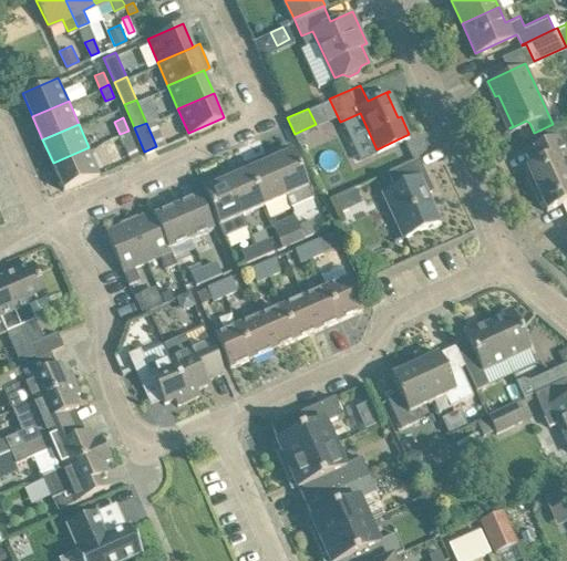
[(538,157),(525,163),(529,172),(526,173),(533,186),(566,170),(566,155),(566,154),(566,127),(552,134),(532,144),(533,145),(538,157)]
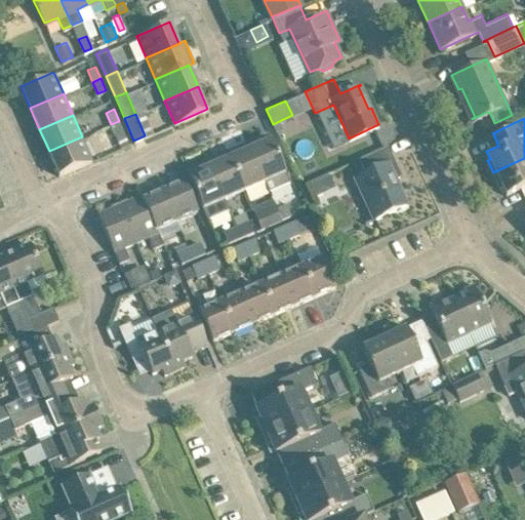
[(124,132),(119,121),(111,124),(116,135),(124,132)]
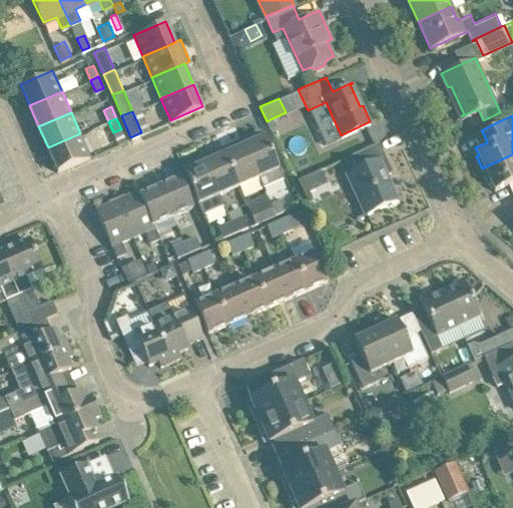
[(283,176),(265,133),(255,137),(252,132),(241,136),(259,174),(264,184),(283,176)]
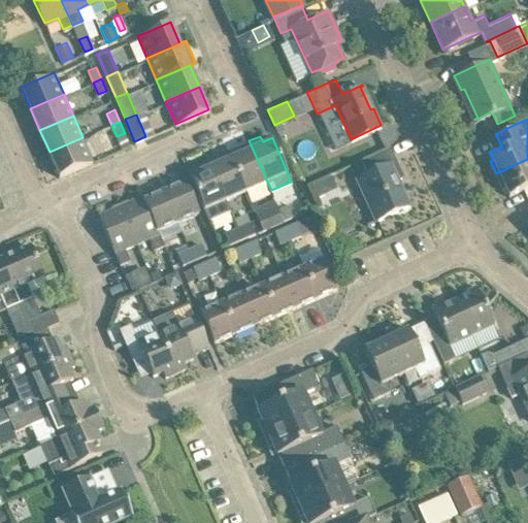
[(92,160),(83,137),(50,152),(59,174),(92,160)]
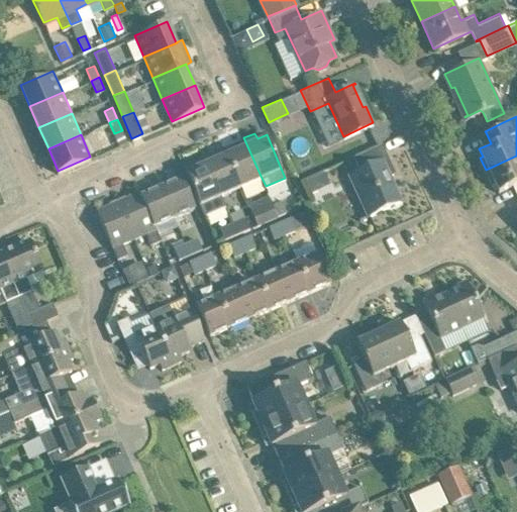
[(261,176),(243,137),(231,143),(234,148),(226,151),(224,146),(223,146),(239,185),(261,176)]
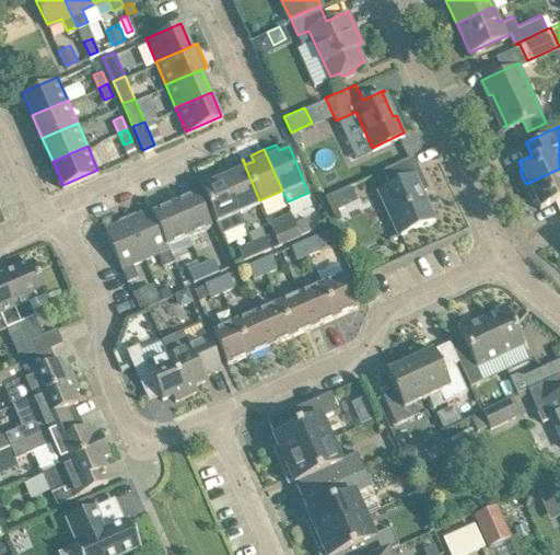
[(432,217),(419,188),(428,185),(413,153),(393,162),(382,166),(389,182),(380,186),(391,211),(399,232),(432,217)]
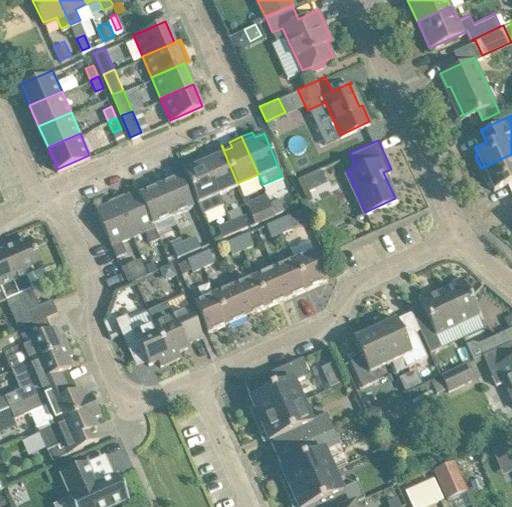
[(237,183),(221,145),(223,151),(215,154),(213,149),(202,154),(218,191),(237,183)]
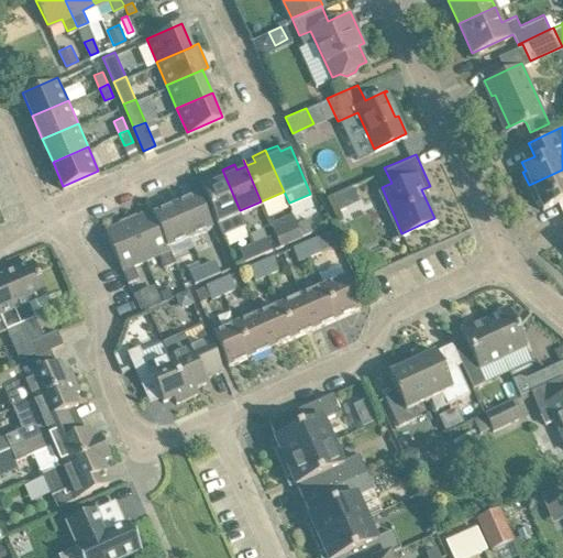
[(245,222),(240,210),(222,170),(209,175),(211,181),(201,185),(222,233),(245,222)]
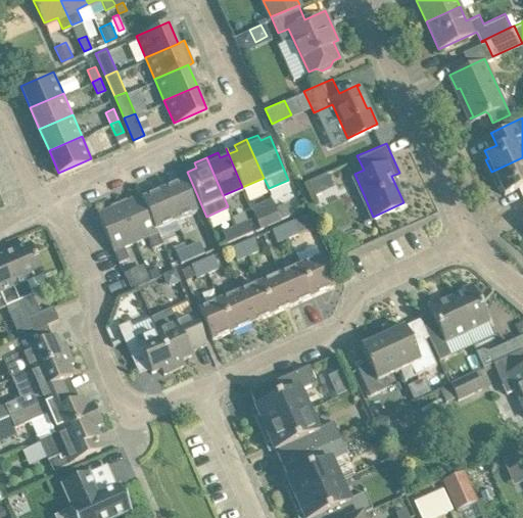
[(522,157),(491,172),(497,186),(501,184),(504,192),(518,186),(522,183),(522,157)]
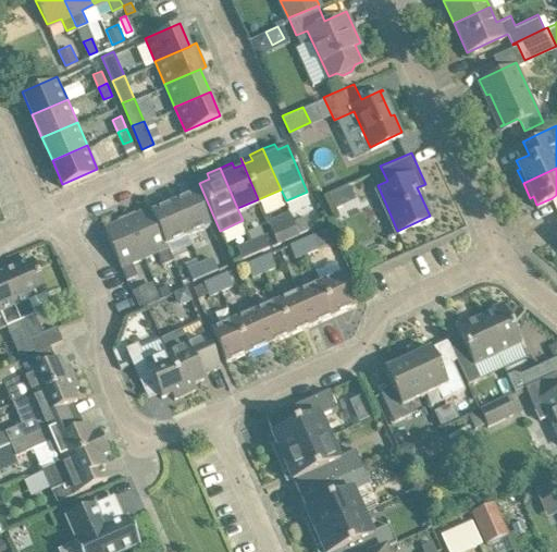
[(209,221),(203,209),(195,189),(173,199),(187,231),(209,221)]
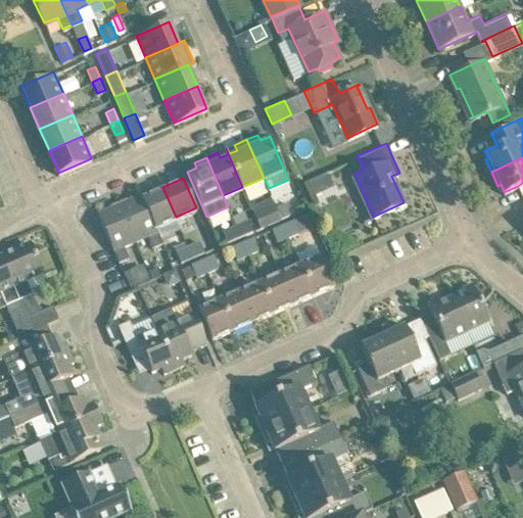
[(162,187),(142,195),(142,196),(155,226),(176,217),(162,187)]
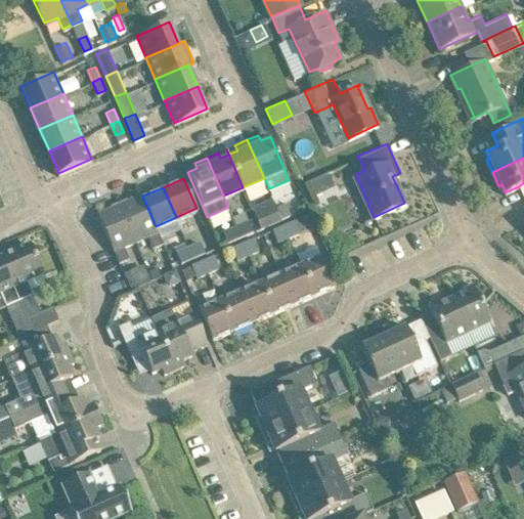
[(156,226),(142,197),(142,196),(141,192),(119,202),(135,240),(147,233),(153,245),(163,241),(156,226)]
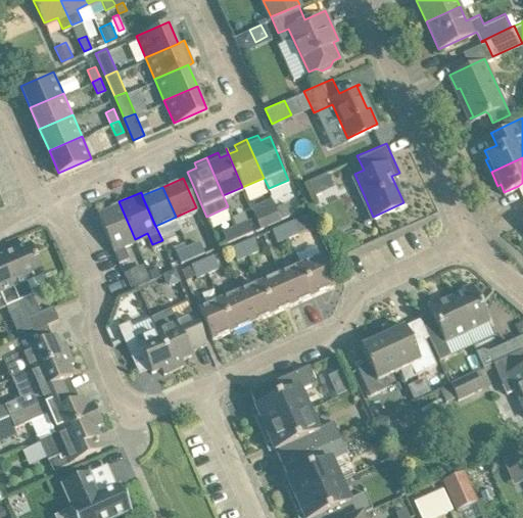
[(292,210),(288,200),(276,205),(280,216),(292,210)]
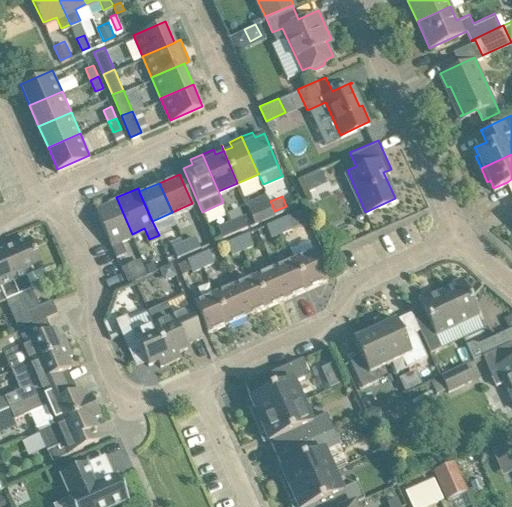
[(132,234),(116,197),(95,207),(116,255),(126,251),(121,239),(132,234)]
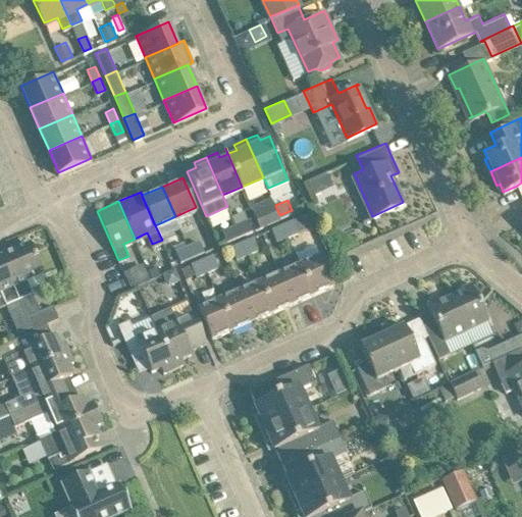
[(279,215),(275,205),(274,202),(253,211),(259,224),(279,215)]
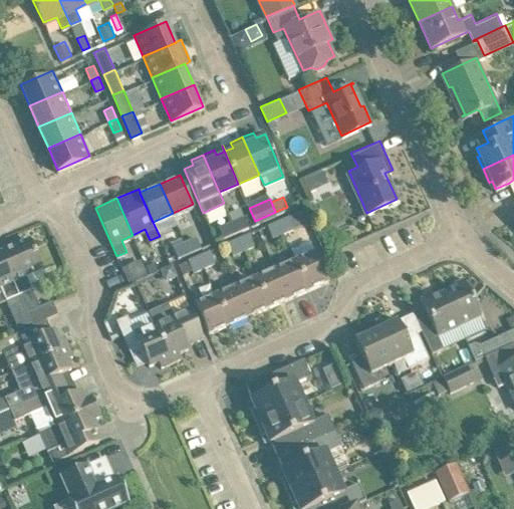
[(303,208),(288,214),(277,219),(283,231),(293,226),(293,225),(308,218),(303,208)]
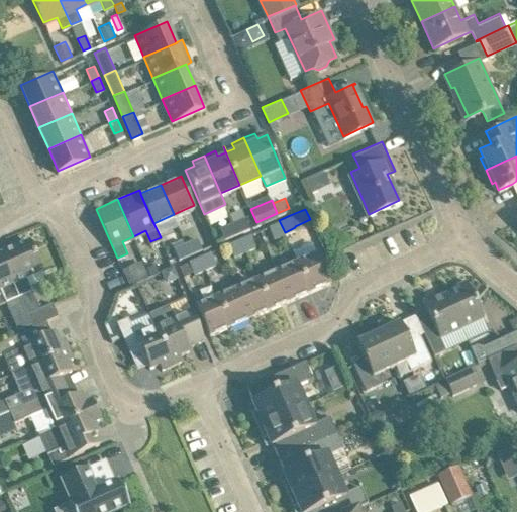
[(248,225),(244,215),(232,220),(236,230),(248,225)]
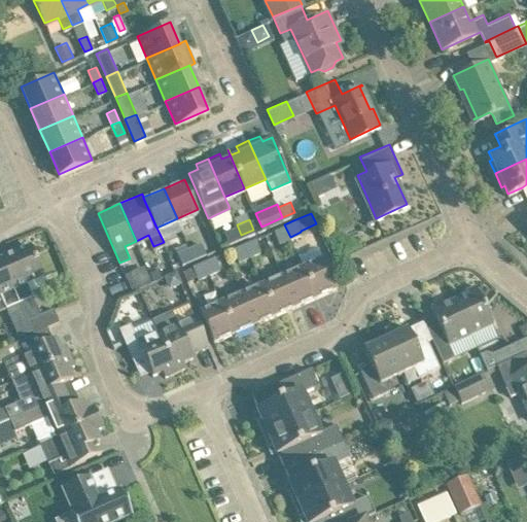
[(241,235),(237,224),(223,231),(229,241),(241,235)]
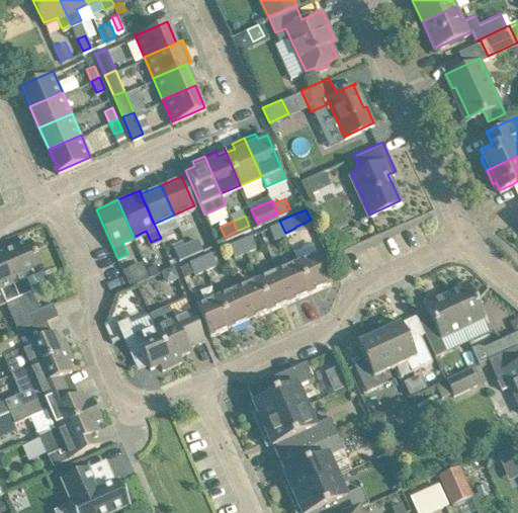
[(285,233),(279,221),(269,225),(274,237),(285,233)]
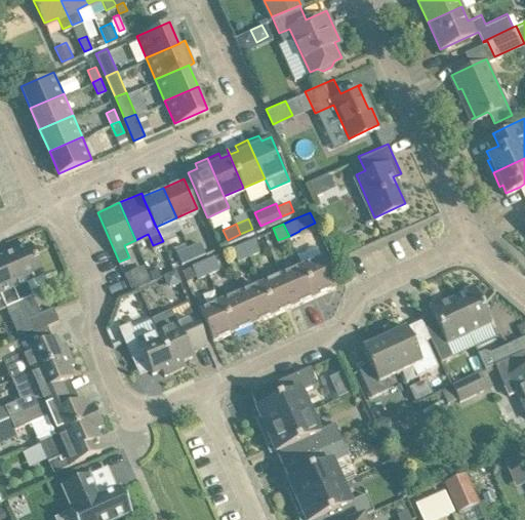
[(259,248),(253,237),(243,241),(248,253),(259,248)]
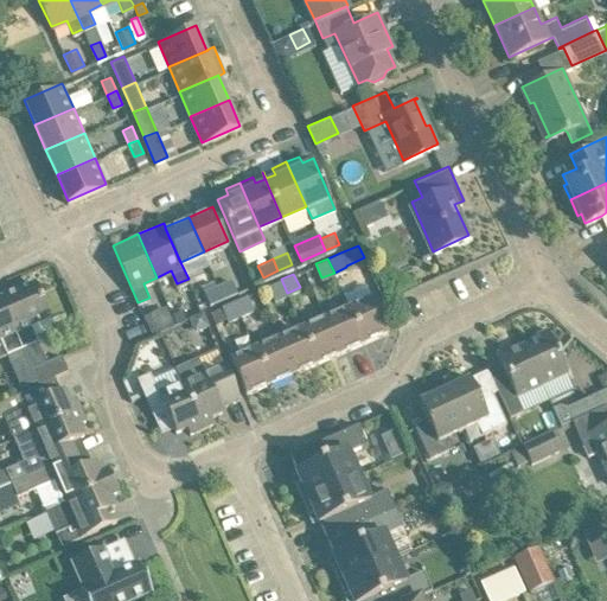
[(237,289),(232,277),(218,283),(223,295),(237,289)]
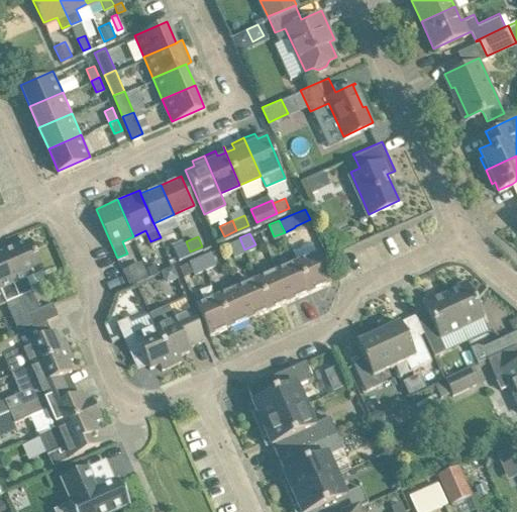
[(244,249),(239,237),(228,242),(233,253),(244,249)]
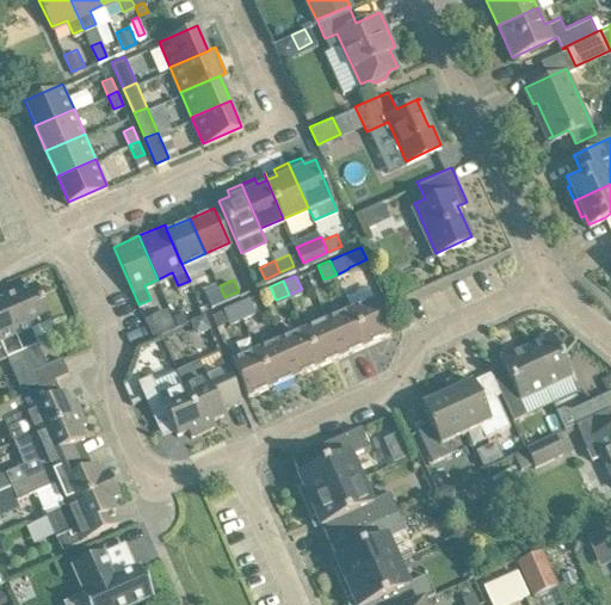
[(49,360),(34,323),(49,316),(34,282),(0,296),(0,298),(22,347),(31,369),(37,382),(37,384),(54,377),(68,370),(61,356),(49,360)]
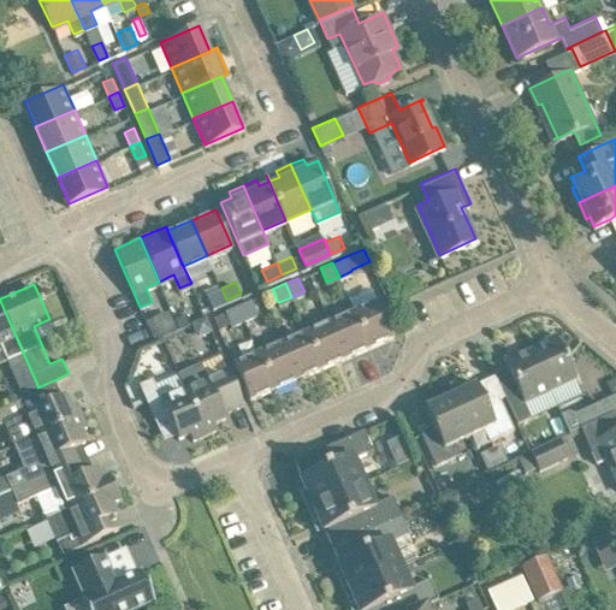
[(226,300),(221,288),(207,294),(213,306),(226,300)]
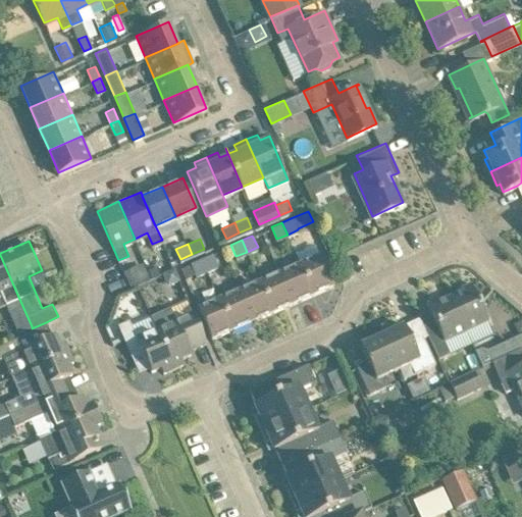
[(333,283),(326,268),(320,252),(299,261),(312,293),(333,283)]
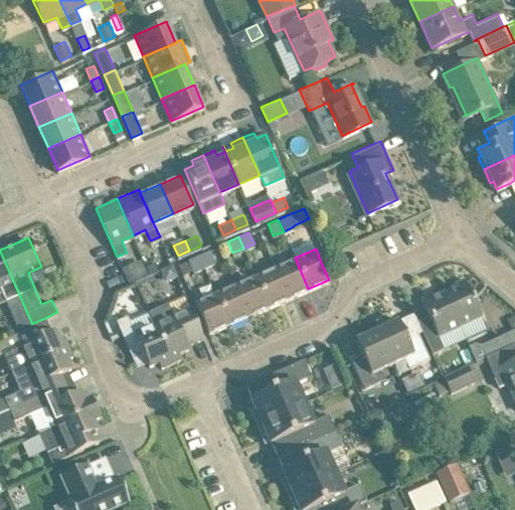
[(214,261),(209,249),(198,253),(203,266),(214,261)]
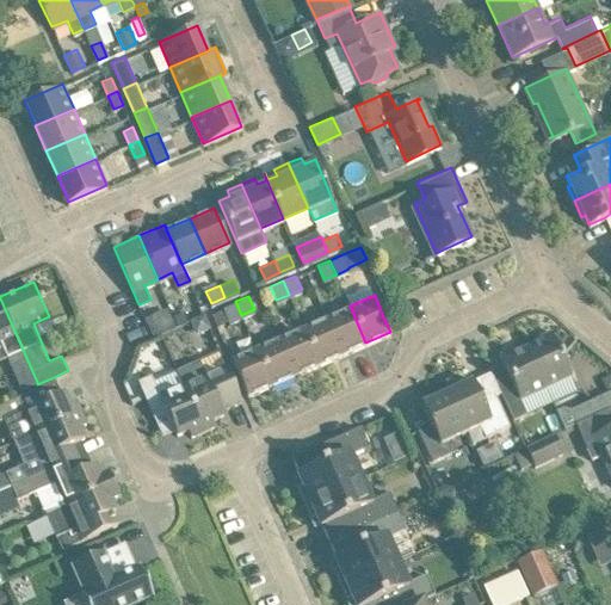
[(31,369),(22,347),(0,298),(0,340),(20,388),(37,382),(31,369)]
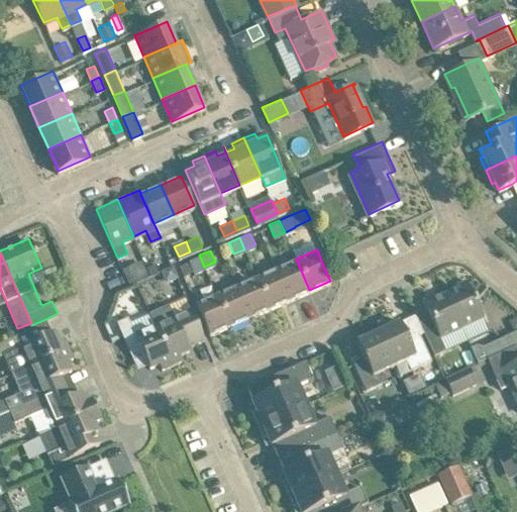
[(204,267),(199,254),(189,260),(193,272),(204,267)]
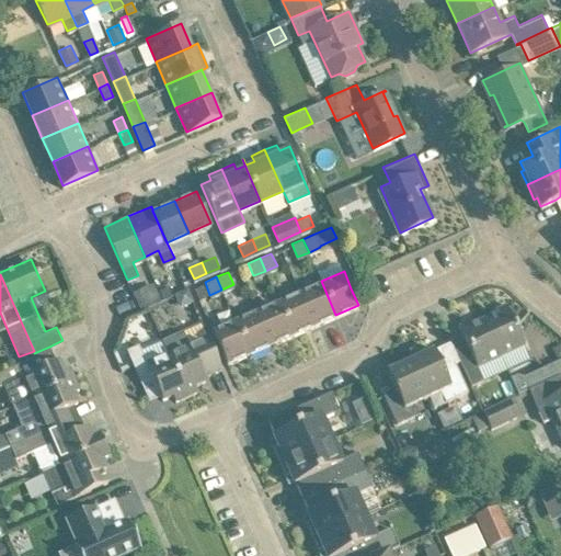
[(377,291),(373,279),(361,284),(366,296),(377,291)]
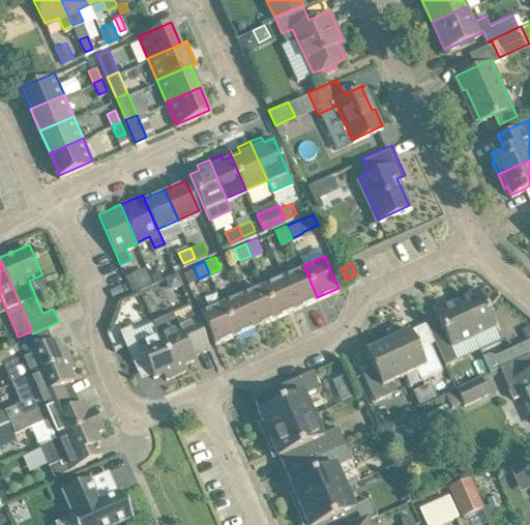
[(145,264),(125,272),(131,288),(151,281),(145,264)]
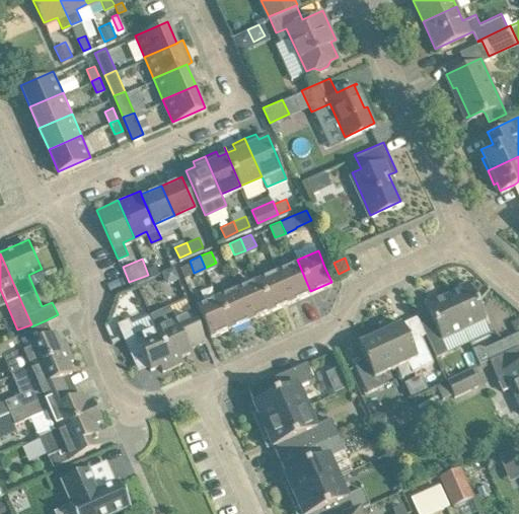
[(310,291),(297,260),(277,269),(291,299),(310,291)]
